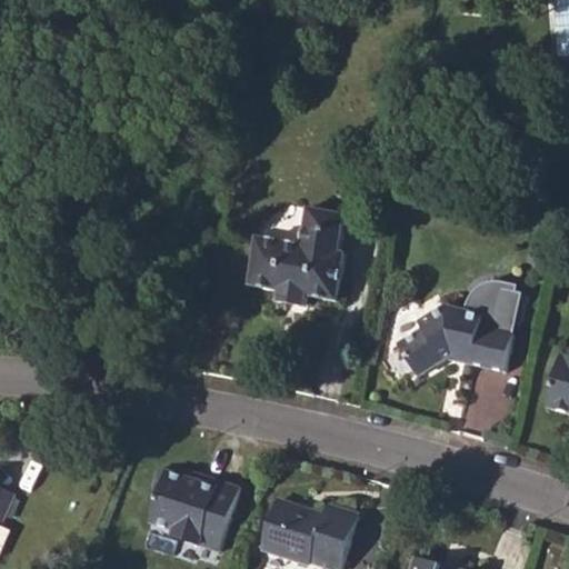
[(261,239),(252,285),(281,290),(279,303),(309,309),(312,297),(341,302),(351,255),(345,253),(352,217),(316,210),(308,247),(261,239)]
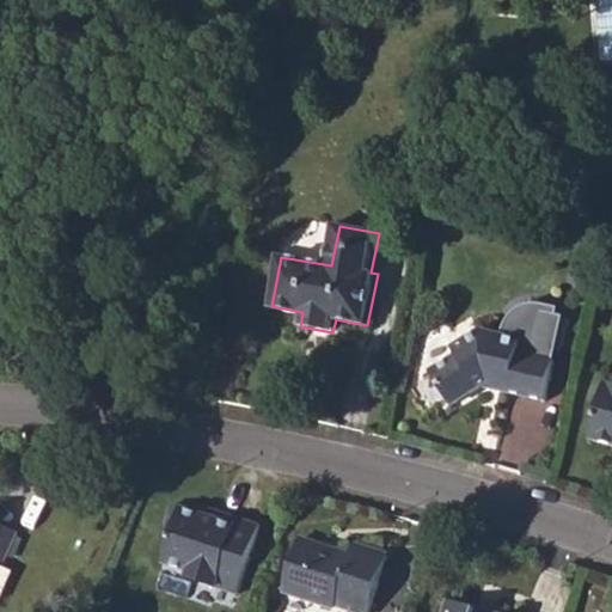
[(458,359),(432,377),(451,408),(489,384),(501,386),(500,391),(545,402),(563,317),(545,313),(546,307),(544,306),(543,306),(540,305),(539,305),(537,305),(536,305),(533,305),(531,305),(530,305),(526,306),(525,306),(524,307),(521,307),(519,308),(516,310),(515,311),(513,313),(510,314),(509,317),(508,317),(507,319),(506,320),(505,323),(505,324),(503,326),(502,330),(502,331),(502,332),(502,334),(502,335),(502,337),(481,334),(454,350),(458,359)]
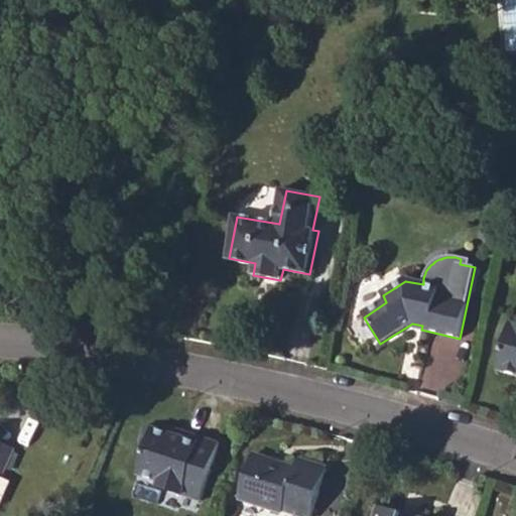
[(498,370),(515,374),(515,325),(510,324),(498,370)]
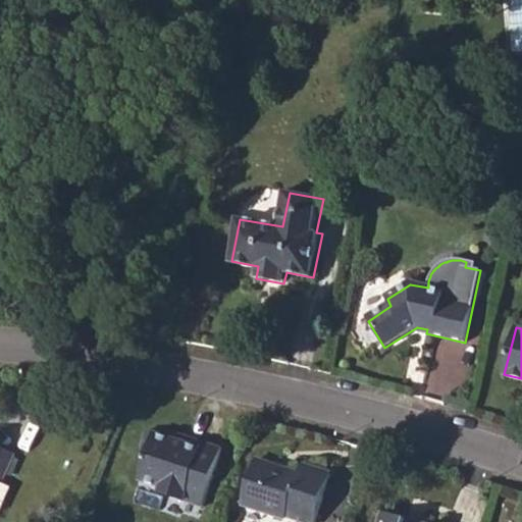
[(220,448),(187,437),(185,444),(146,431),(140,450),(147,452),(139,480),(160,487),(158,492),(202,506),(220,448)]
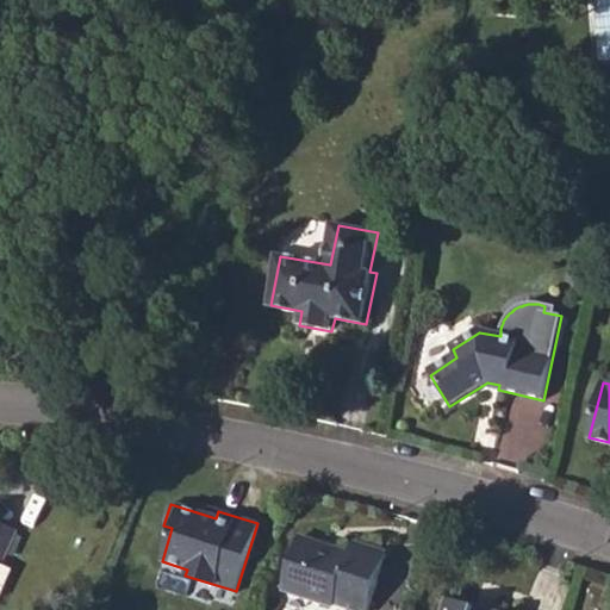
[(0,564),(1,565),(7,553),(14,535),(17,530),(0,523),(0,564)]
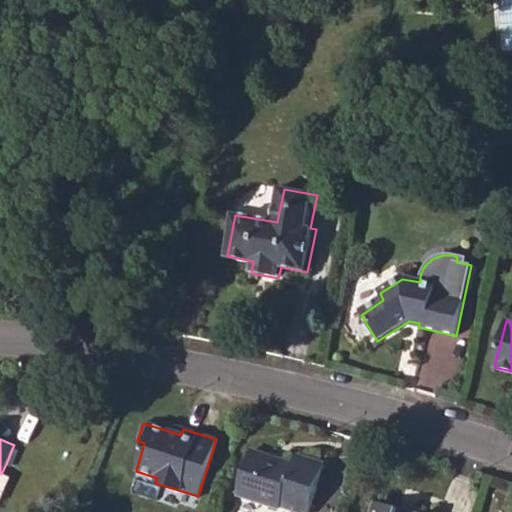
[(6,464),(12,467),(19,452),(12,449),(6,464)]
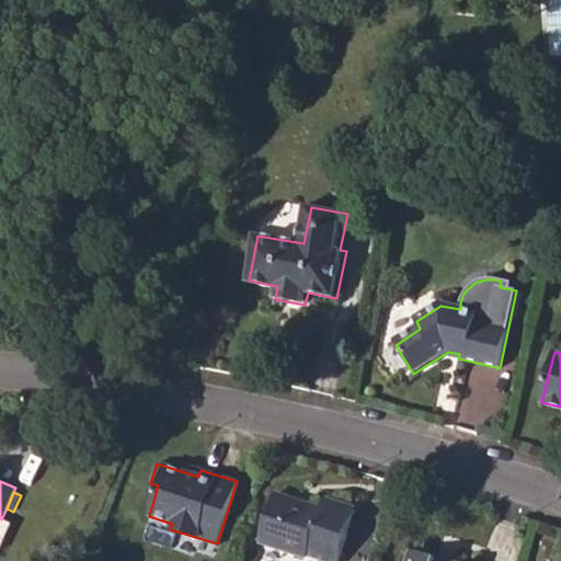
[(289,552),(290,547),(307,552),(306,554),(324,560),(340,560),(357,510),(327,500),(323,508),(311,505),(309,513),(295,507),(297,500),(276,493),(260,542),(289,552)]
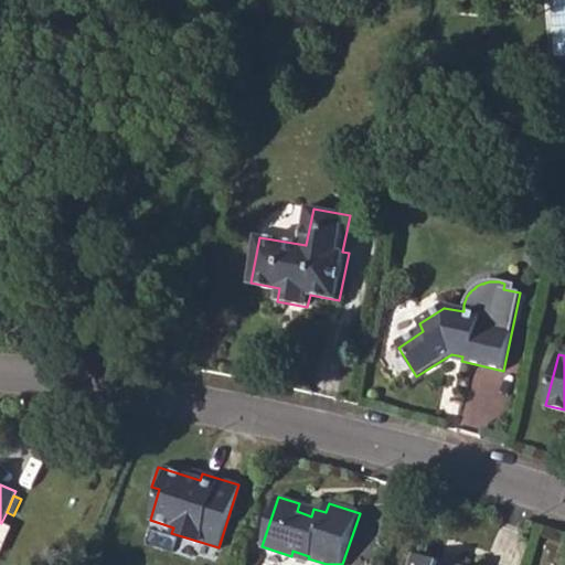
[(299,503),(297,511),(311,516),(313,509),(299,503)]
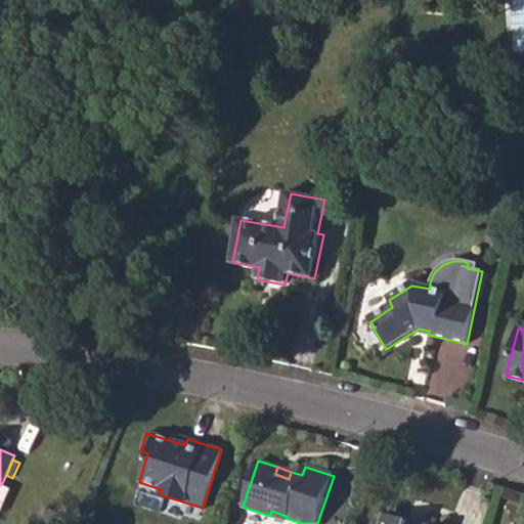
[(0,515),(11,489),(1,485),(0,484),(0,515)]
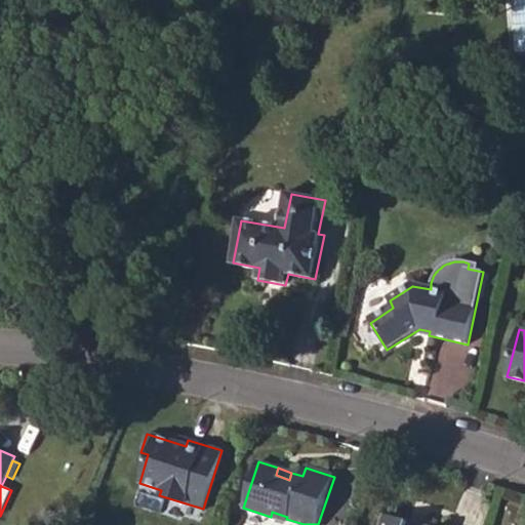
[(380,524),(415,524),(411,523),(412,520),(387,511),(380,524)]
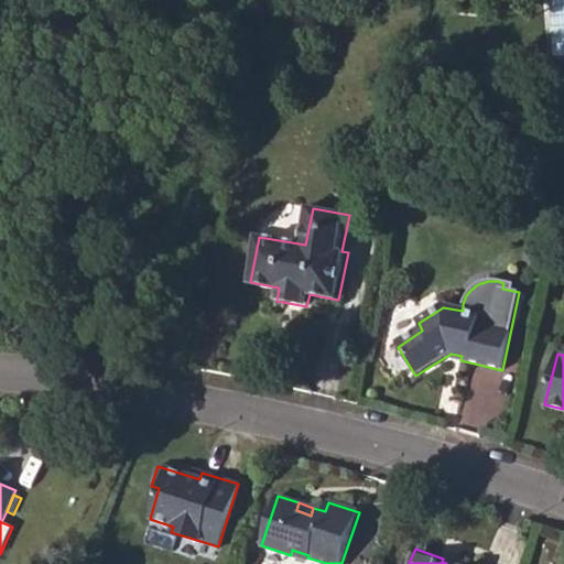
[(291,555),(307,561),(307,557),(308,555),(292,550),(291,555)]
